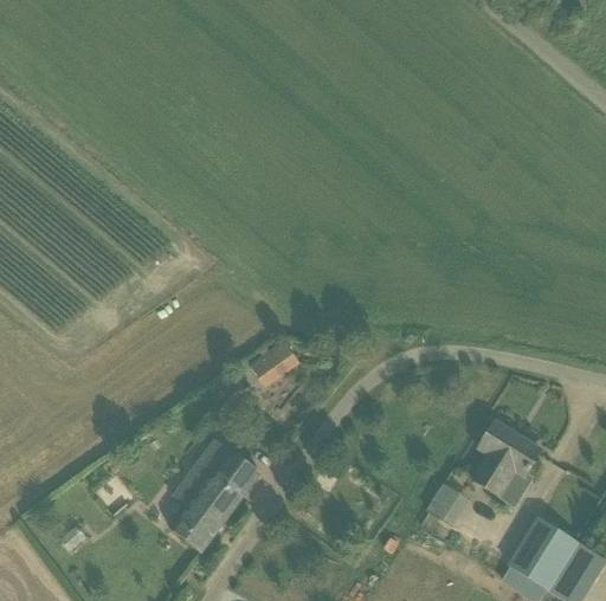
[(249,364),(258,379),(274,368),(281,377),(301,363),(284,341),(270,350),(263,356),(249,364)]
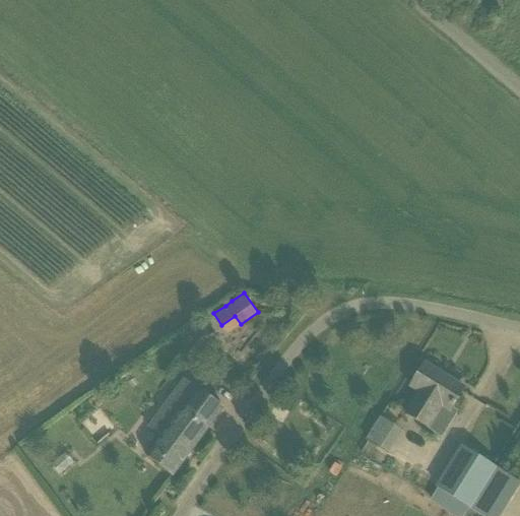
[(225,306),(232,301),(228,297),(221,301),(225,306)]
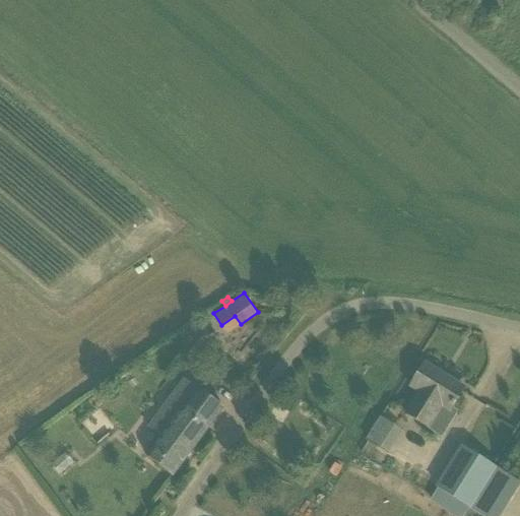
[(443,406),(449,409),(464,385),(426,361),(409,386),(416,390),(403,411),(430,427),(443,406)]
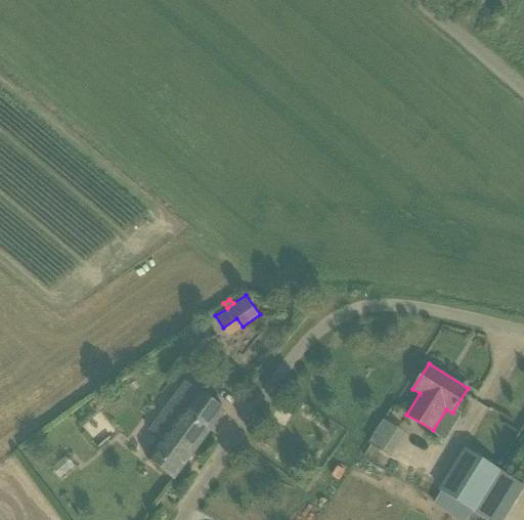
[(146,458),(174,477),(225,408),(185,379),(154,421),(167,431),(146,458)]
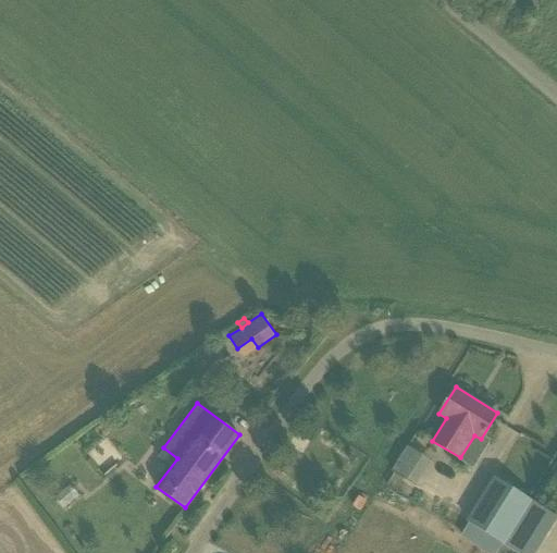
[(421,477),(432,457),(407,443),(396,463),(421,477)]
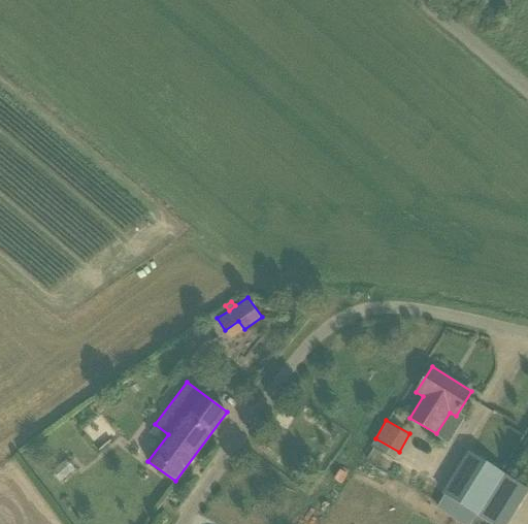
[(442,492),(479,516),(504,473),(468,451),(442,492)]
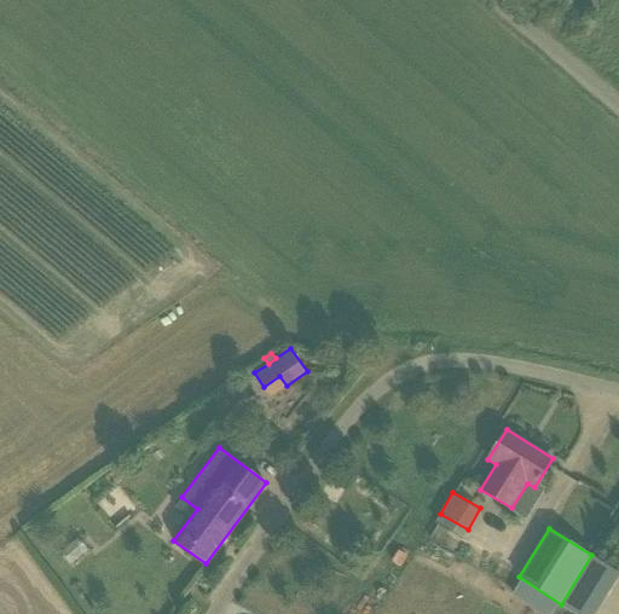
[(392,559),(401,563),(408,554),(399,548),(392,559)]
